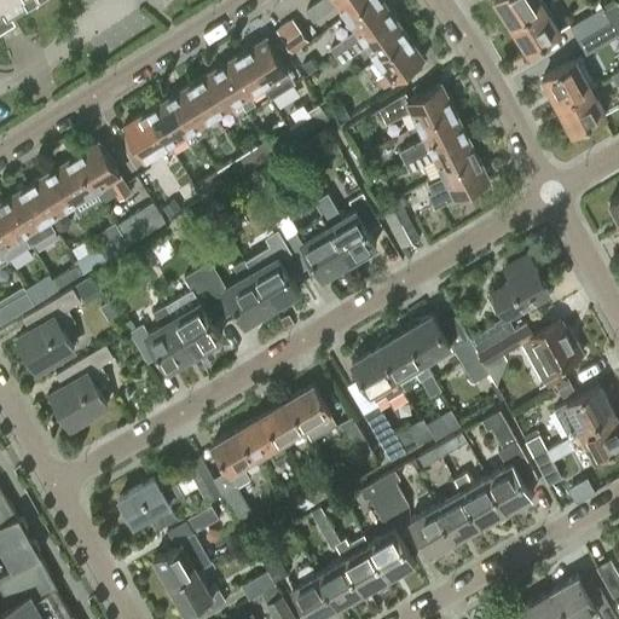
[(0,0),(0,23),(10,17),(9,15),(27,3),(29,5),(36,0),(0,0)]
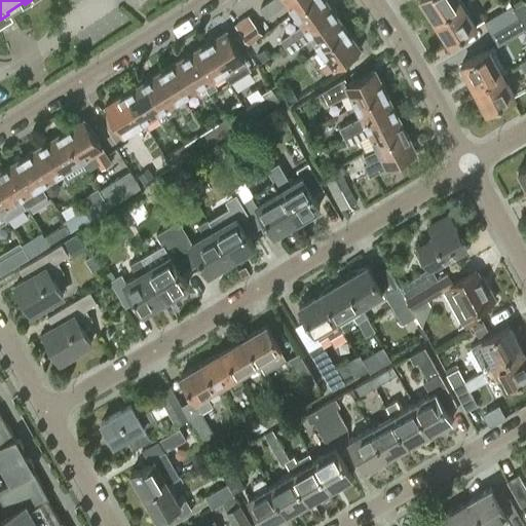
[(295,12),(312,0),(269,0),(260,6),(267,15),(287,1),(295,12)]
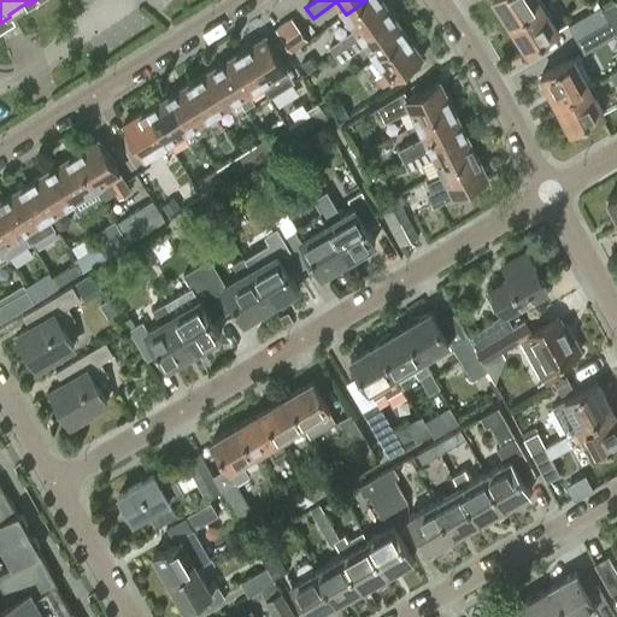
[(382,0),(366,0),(346,15),(356,28),(329,47),(334,54),(392,15),(382,0)]
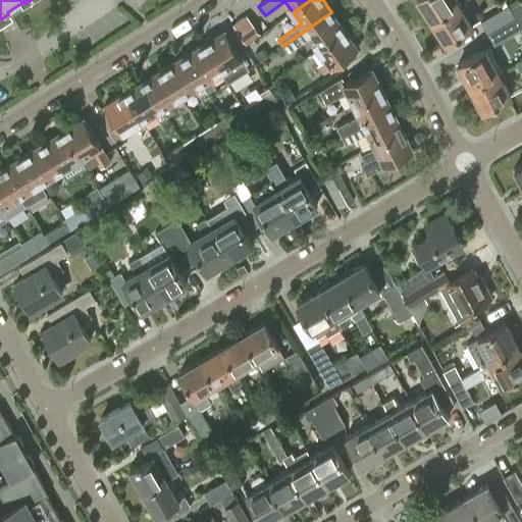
[(418,0),(431,20),(458,4),(455,0),(418,0)]
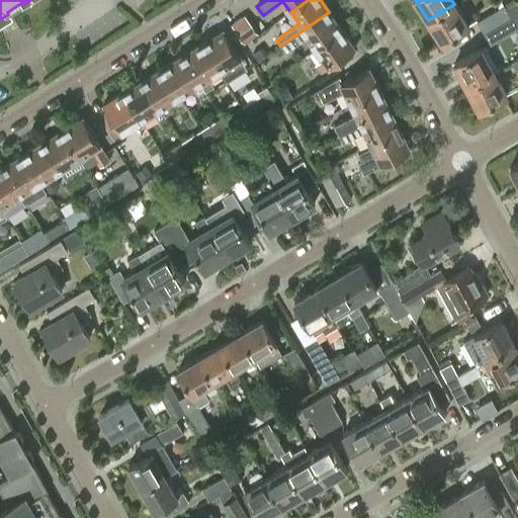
[(517,4),(515,0),(510,0),(503,5),(510,17),(517,28),(517,4)]
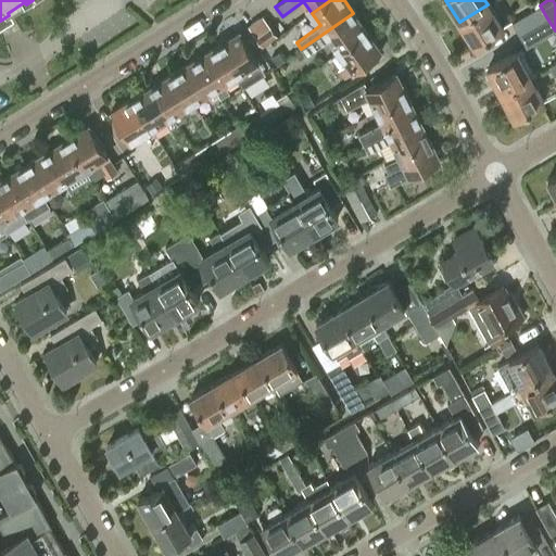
[(488,4),(459,22),(475,45),(502,27),(488,4)]
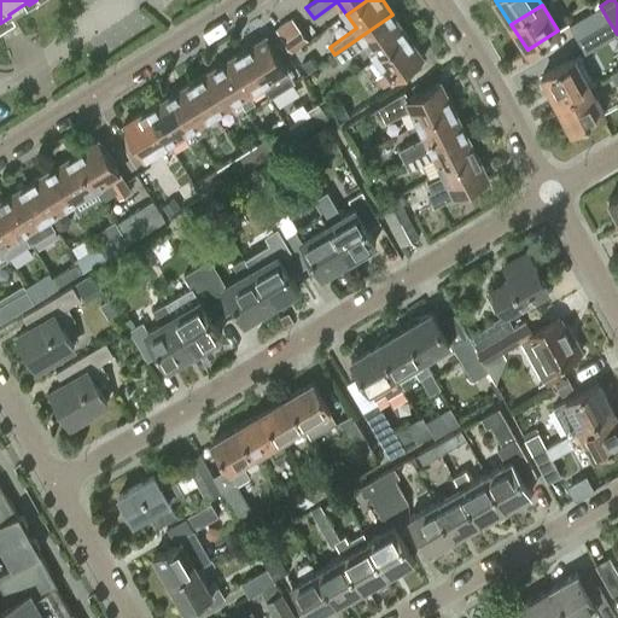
[(567,25),(577,40),(608,21),(600,6),(595,10),(567,25)]
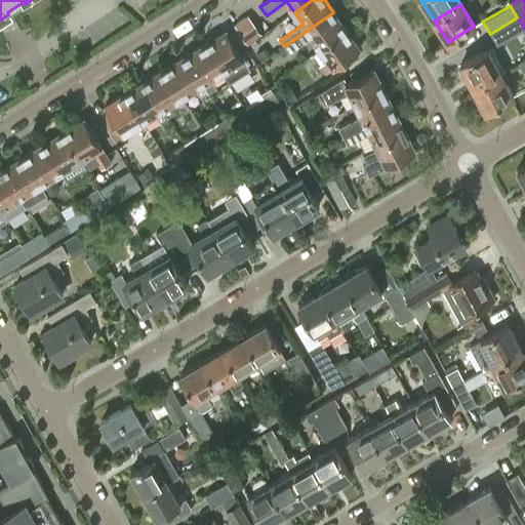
[(333,12),(284,46),(289,53),(312,37),(321,49),(347,31),(333,12)]
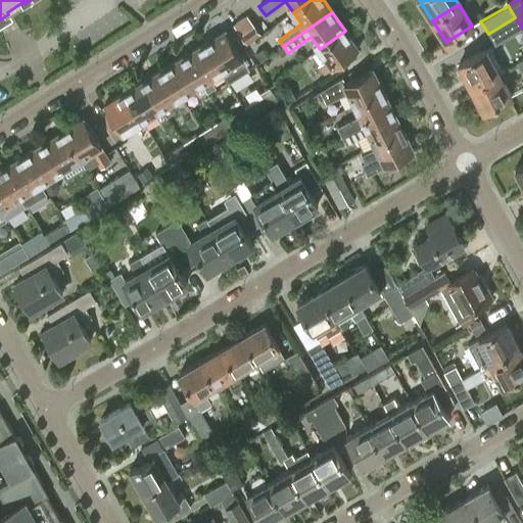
[(247,14),(233,25),(247,44),(262,34),(247,14)]
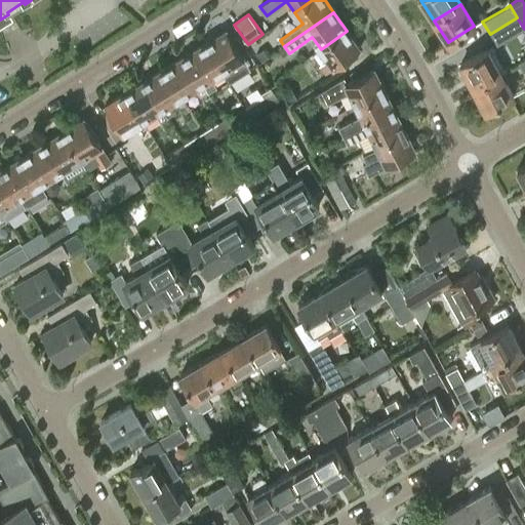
[(490,34),(497,46),(524,29),(517,17),(490,34)]
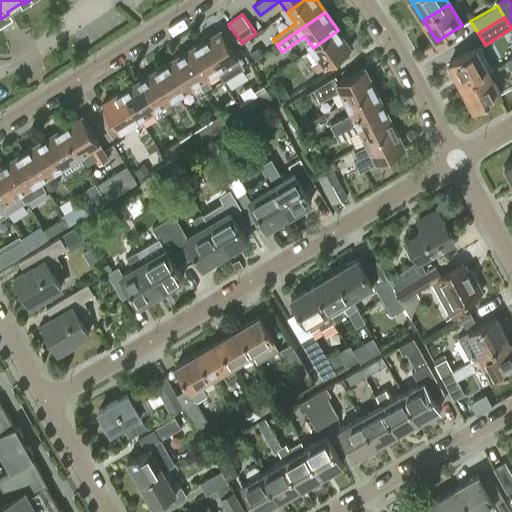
[(221,30),(201,42),(218,70),(224,80),(245,67),(237,56),(221,30)]
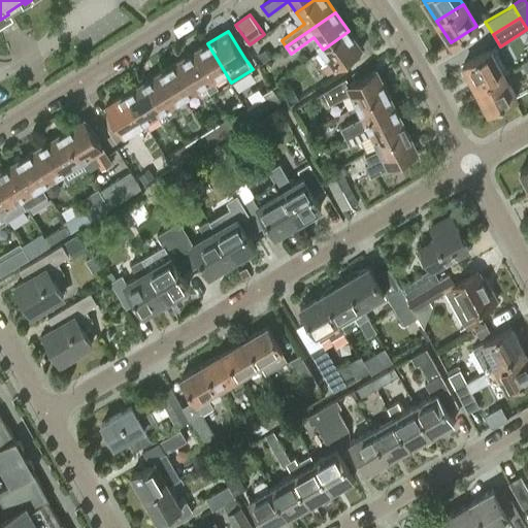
[(349,31),(323,50),(329,59),(322,65),(323,66),(315,72),(324,86),(331,80),(326,74),(362,50),(349,31)]
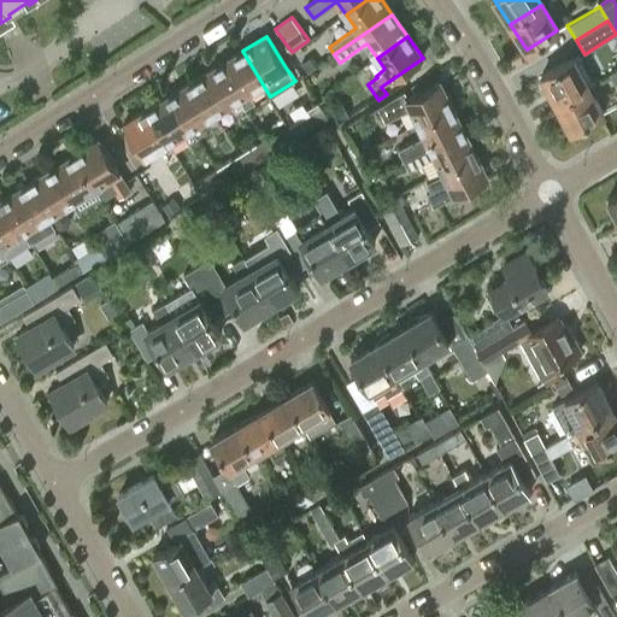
[(242,51),(218,65),(245,109),(256,103),(250,93),(263,84),(242,51)]
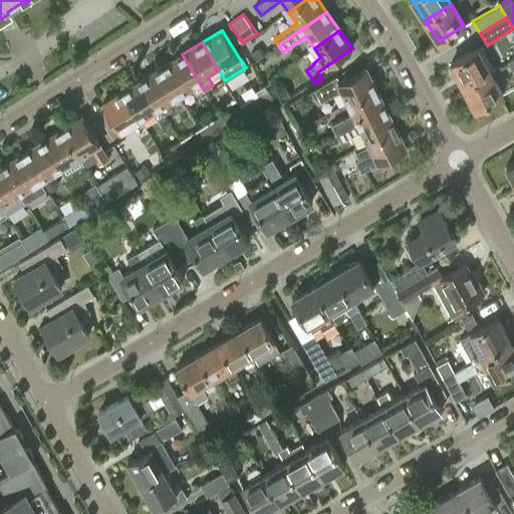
[(464,86),(490,71),(477,48),(451,63),(464,86)]
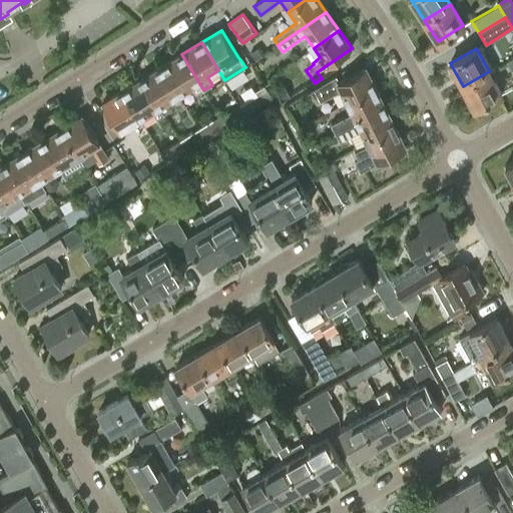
[(203,90),(181,54),(161,67),(178,94),(191,87),(196,95),(203,90)]
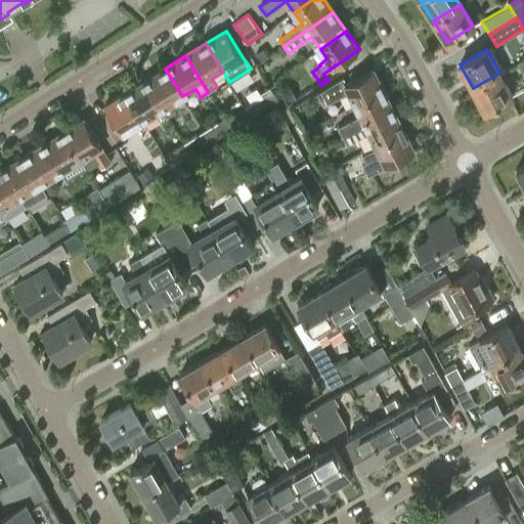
[(182,96),(165,69),(144,80),(168,118),(176,113),(170,104),(182,96)]
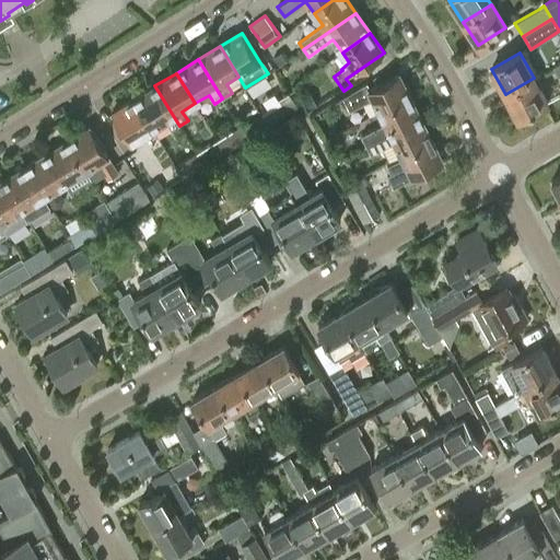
[(380,112),(410,96),(399,74),(371,89),(366,82),(342,96),(350,111),(373,98),(380,112)]
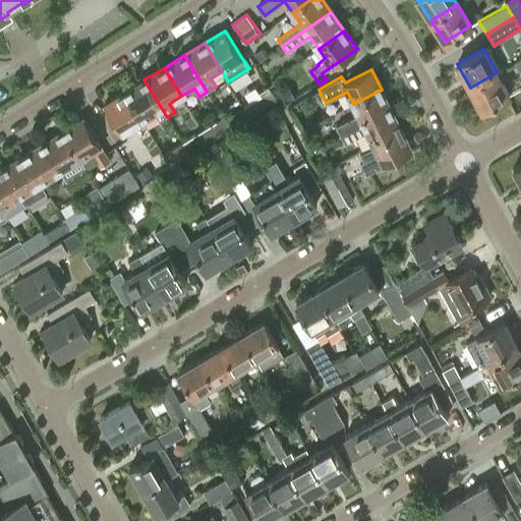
[(509,96),(497,72),(470,88),(482,110),(509,96)]
